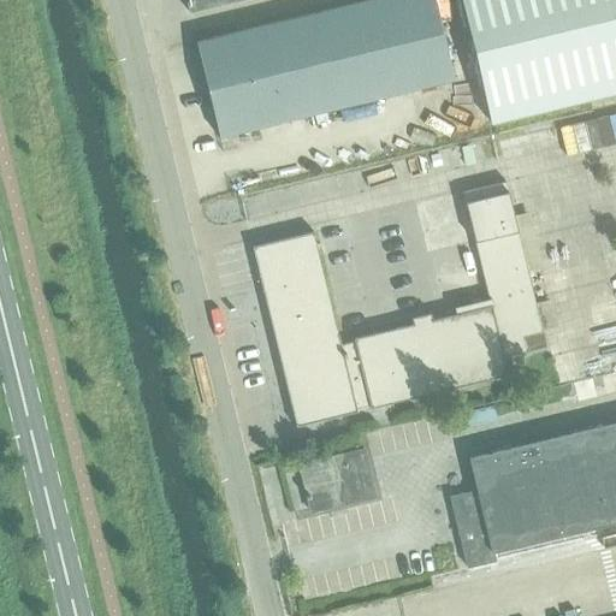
[(184,0),(188,11),(232,0),(184,0)]
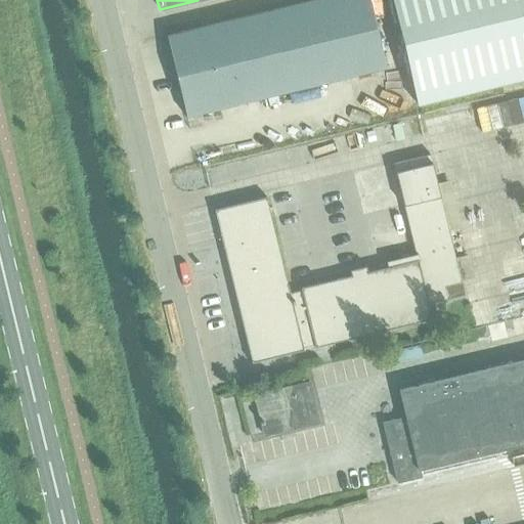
[(368,0),(313,0),(166,36),(186,118),(386,68),(381,46),(376,24),(368,0)]
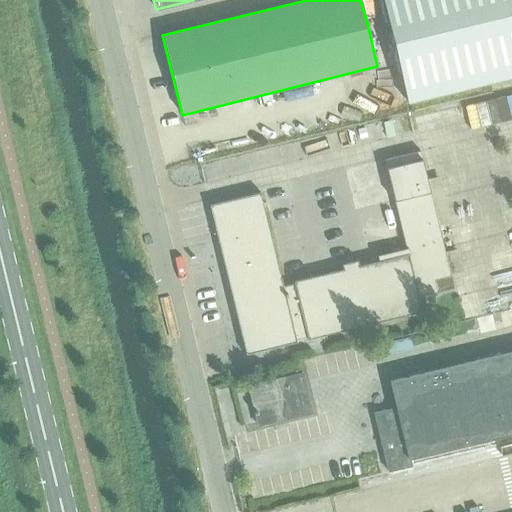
[(511,0),(382,0),(408,102),(511,75),(511,0)]
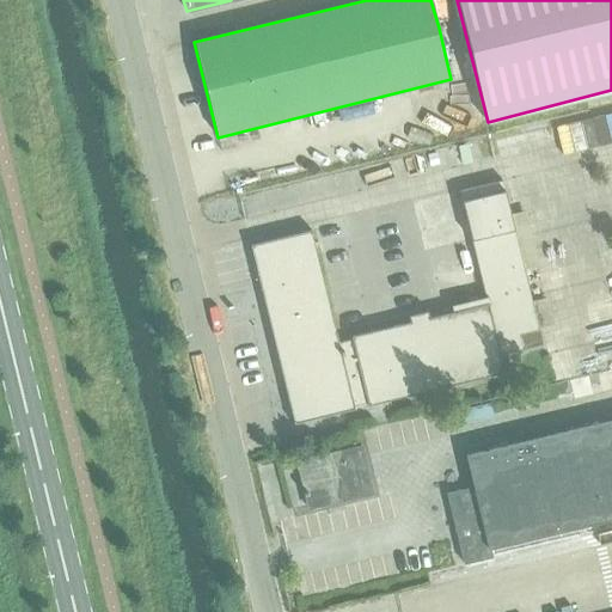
[(502,181),(459,190),(487,304),(428,318),(427,311),(408,316),(410,323),(337,341),(310,231),(249,246),(293,424),(505,373),(501,355),(542,344),(502,181)]
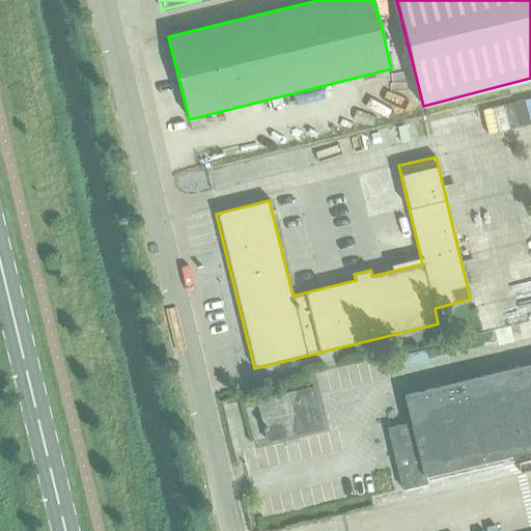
[(425,477),(530,450),(530,365),(404,397),(411,425),(388,430),(403,491),(427,485),(425,477)]
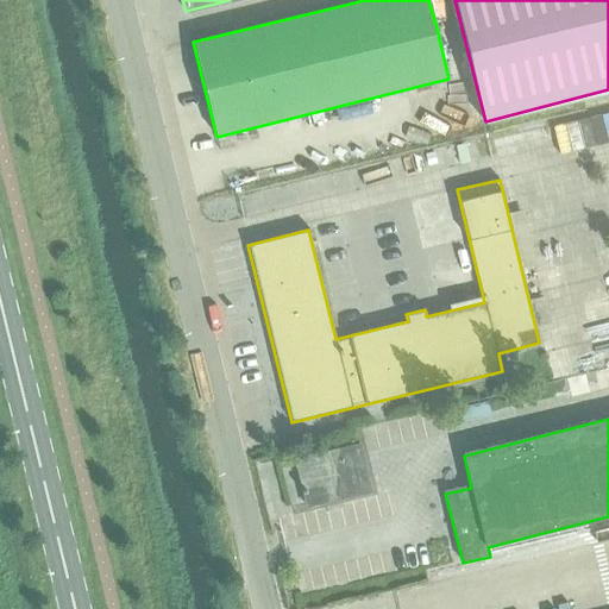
[(337,501),(370,493),(359,446),(295,463),(306,507),(327,501),(326,497),(336,495),(337,501)]
